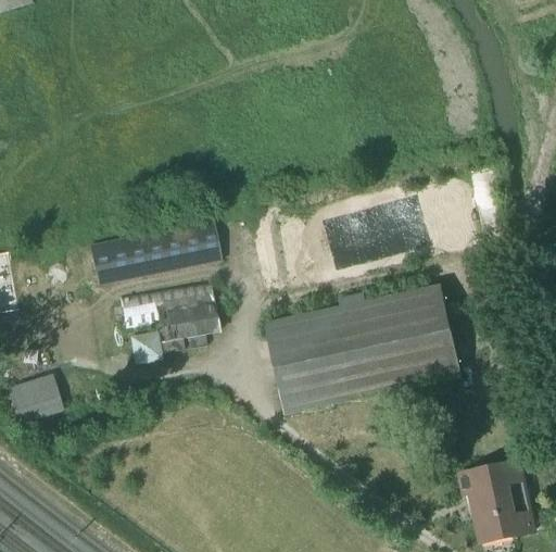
[(0,0),(0,11),(30,1),(30,0),(0,0)]
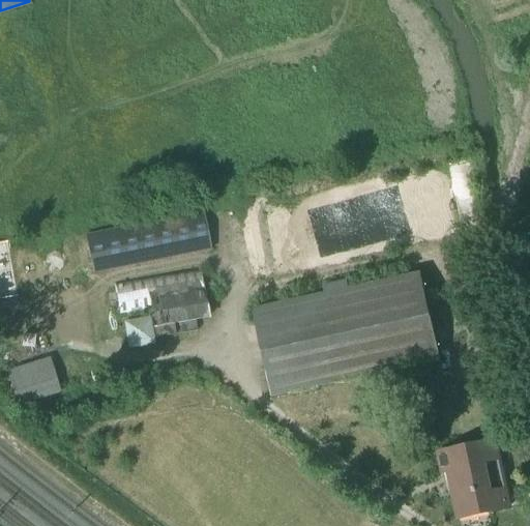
[(85,231),(93,271),(211,246),(203,207),(85,231)]
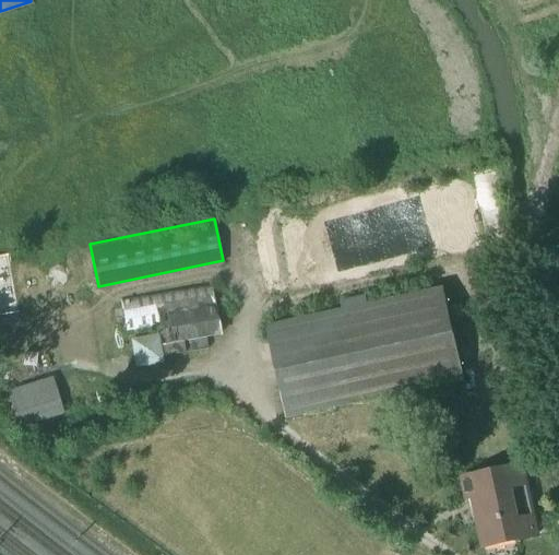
[(211,281),(120,296),(126,330),(157,325),(158,331),(130,335),(134,364),(163,359),(162,353),(206,345),(204,335),(221,332),(217,314),(216,314),(211,281)]
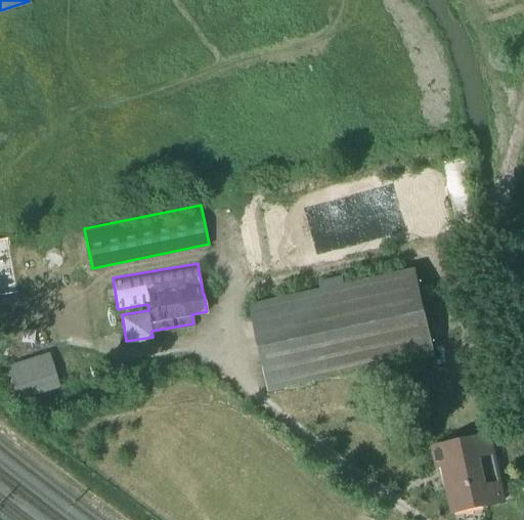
[(249,303),(268,391),(396,362),(398,373),(420,369),(419,366),(437,362),(435,354),(416,266),(344,283),(342,274),(318,279),(320,288),(249,303)]
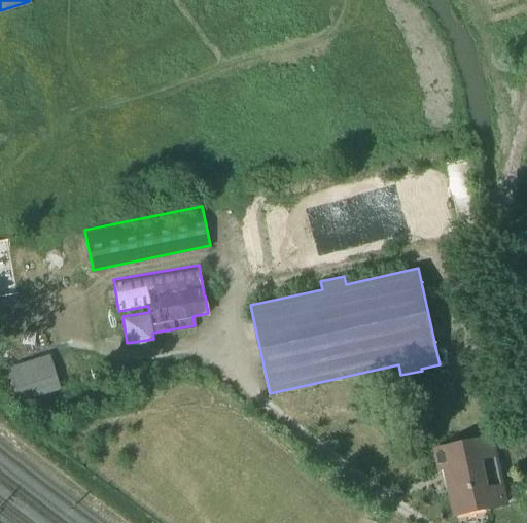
[(11,381),(16,398),(57,386),(53,370),(11,381)]
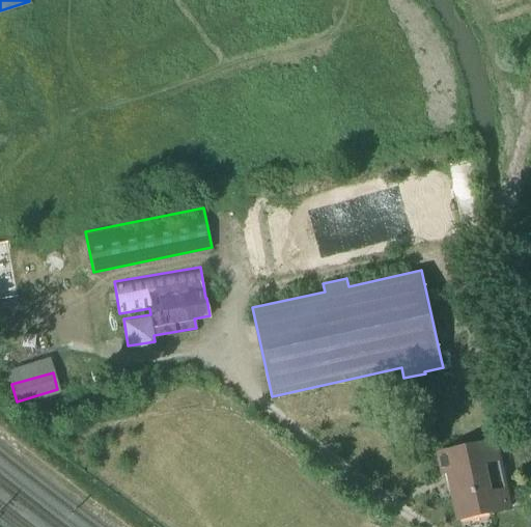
[(436,450),(441,473),(446,472),(456,520),(513,508),(498,437),(436,450)]
